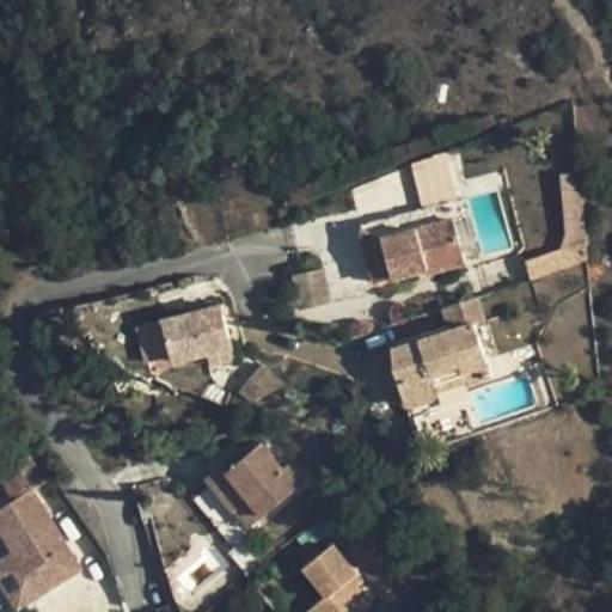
[(416,204),(453,200),(447,155),(411,159),(416,204)]
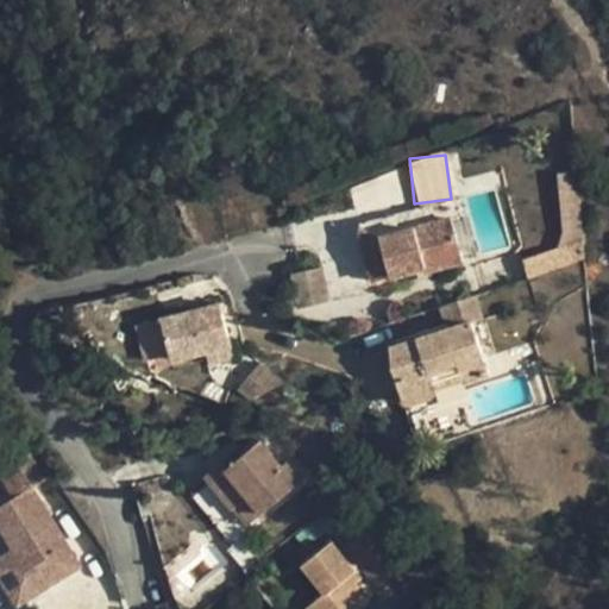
[(393,238),(462,224),(457,206),(371,230),(385,284),(400,281),(393,238)]
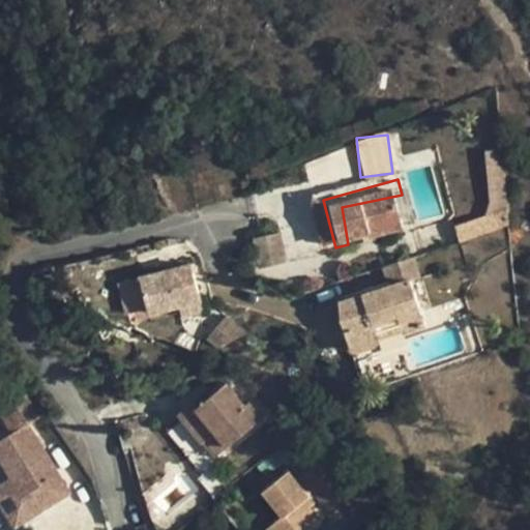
[(410,233),(402,195),(342,207),(348,244),(378,237),(379,240),(410,233)]
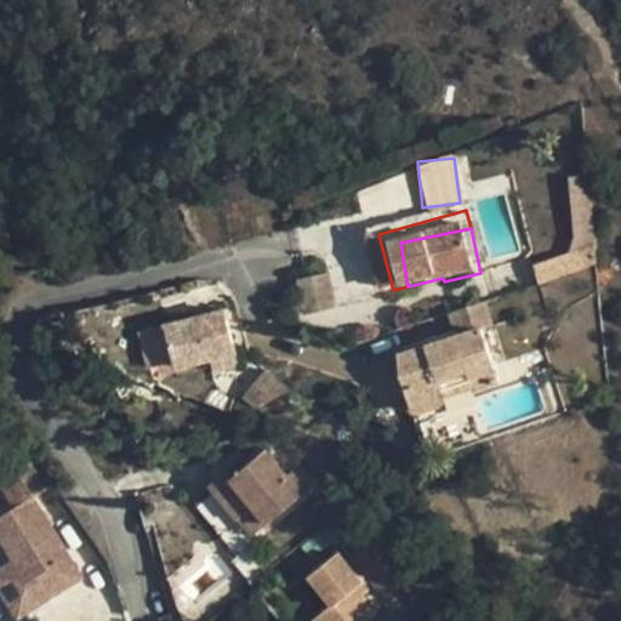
[(597,263),(593,246),(534,267),(537,285),(597,263)]
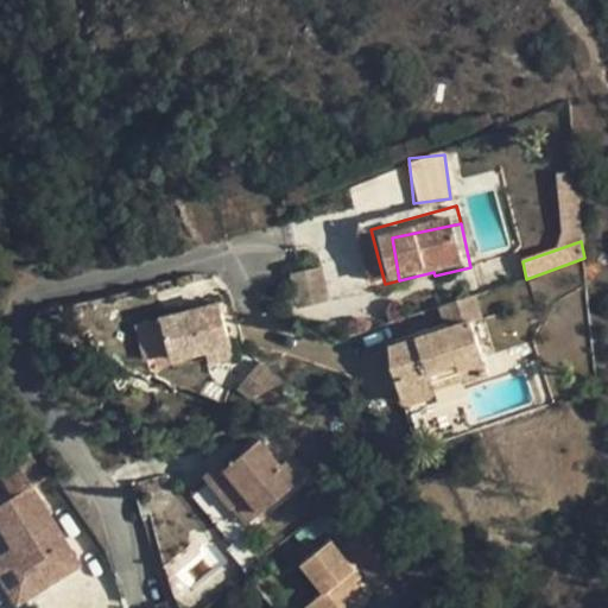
[(290,274),(301,308),(329,299),(320,265),(290,274)]
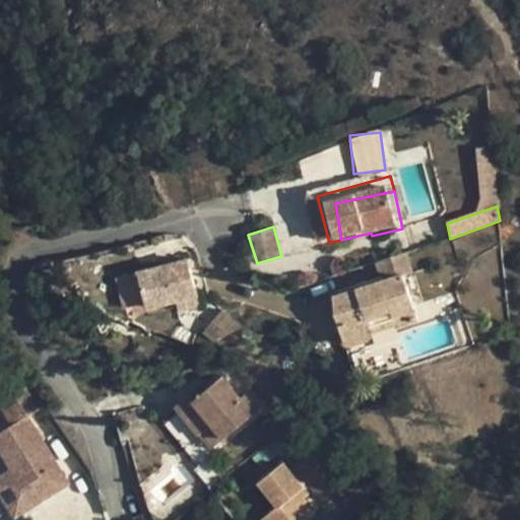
[(188,249),(136,260),(147,295),(199,280),(188,249)]
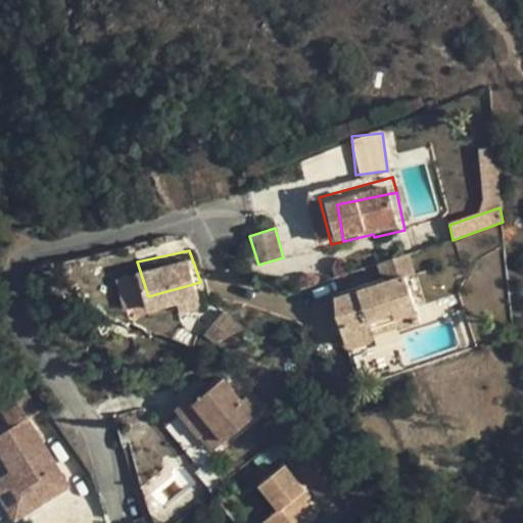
[(415,252),(390,260),(392,268),(372,275),(375,284),(341,296),(354,334),(426,312),(411,269),(419,266),(415,252)]
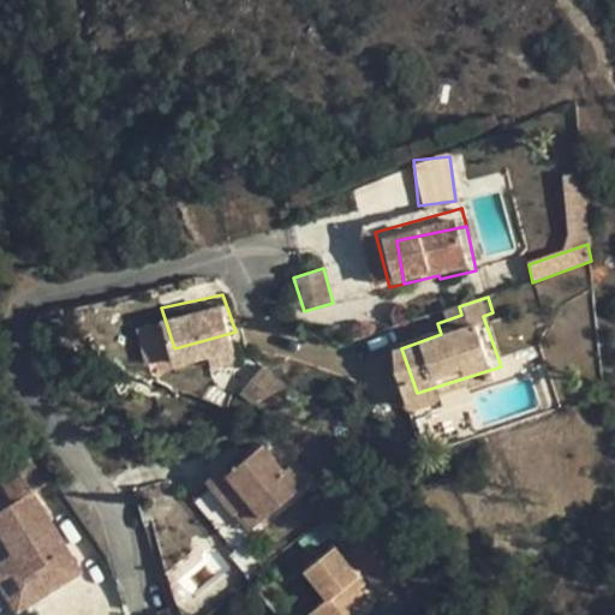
[(294,376),(262,353),(239,381),(256,395),(294,376)]
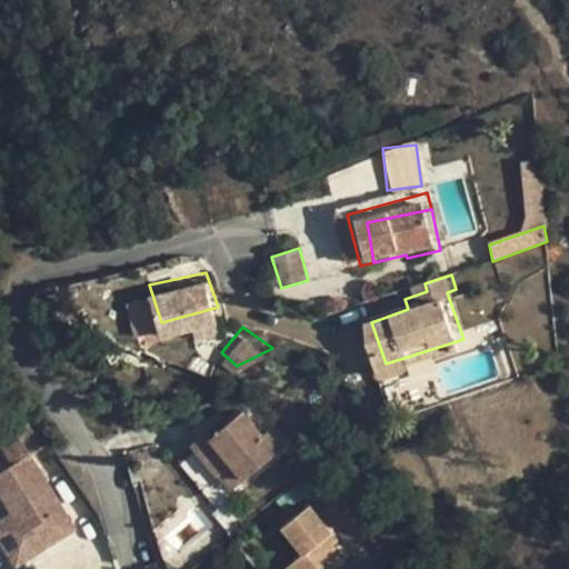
[(319,419),(336,395),(299,368),(280,396),(319,419)]
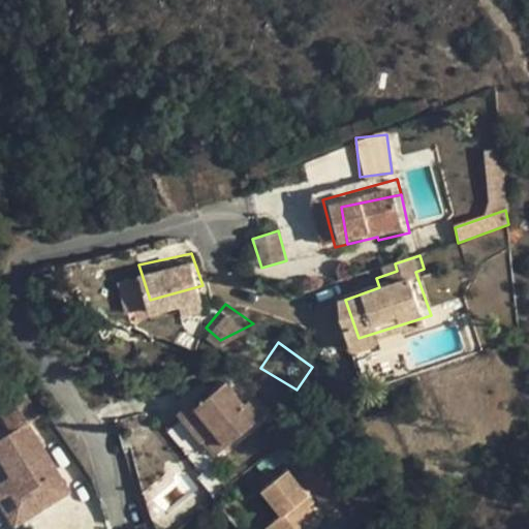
[(228,455),(277,419),(266,401),(261,405),(243,384),(222,400),(215,393),(193,409),(228,455)]
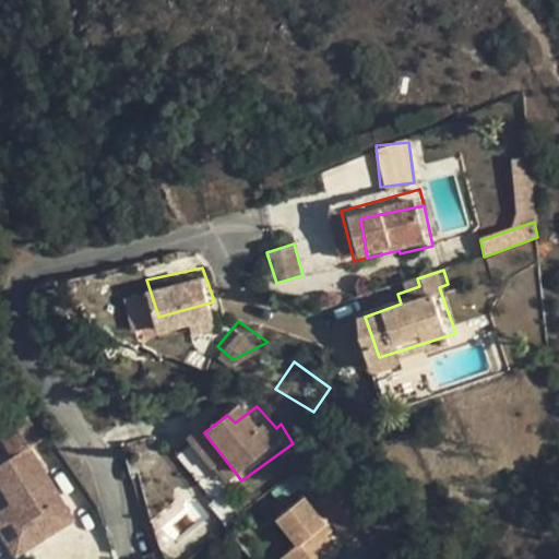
[(0,438),(9,456),(28,447),(19,427),(0,435),(0,438)]
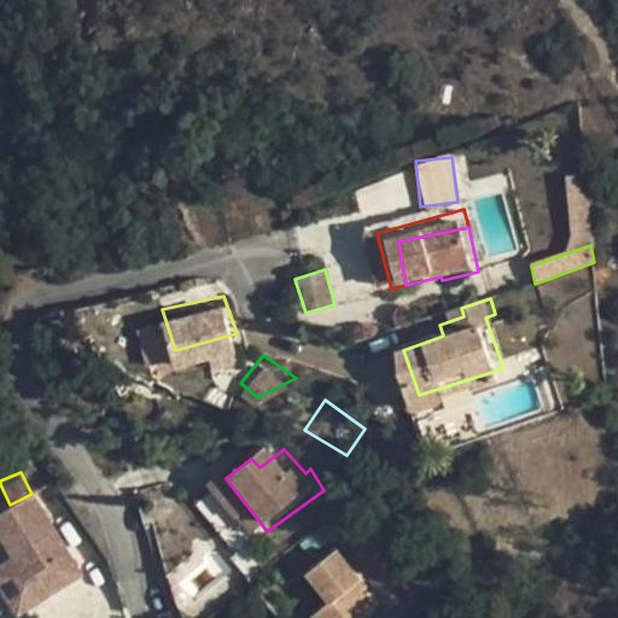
[(0,595),(12,617),(85,578),(38,493),(0,512),(0,546),(7,560),(0,563),(0,595)]
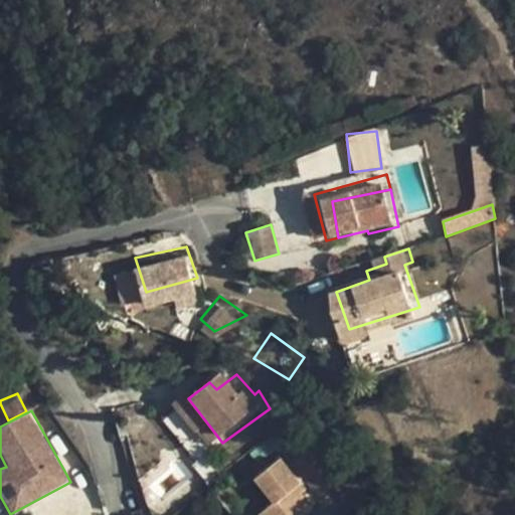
[(292,507),(282,514),(327,514),(328,514),(310,492),(316,488),(296,465),(273,482),(292,507)]
